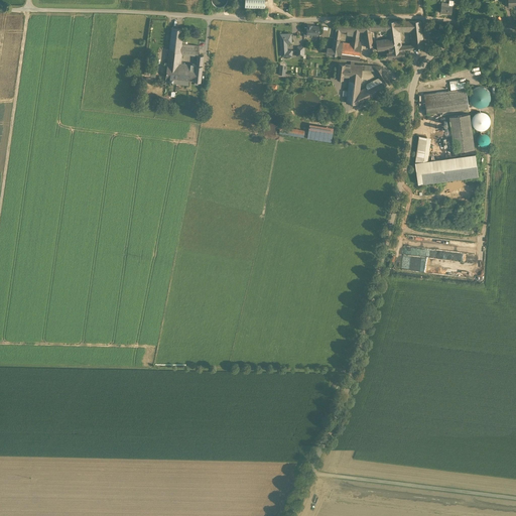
[(245,0),(245,8),(265,9),(265,0),(245,0)]
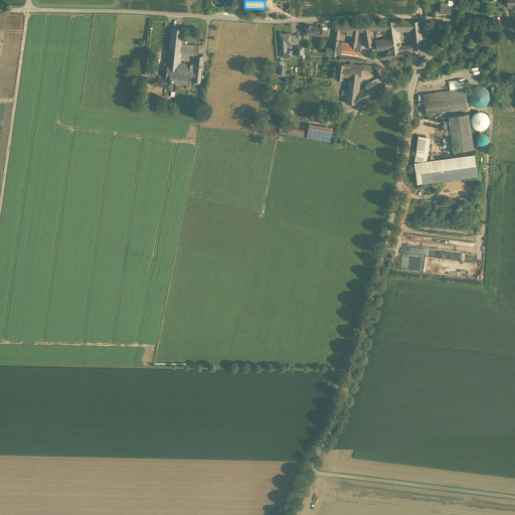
[(448,3),(441,2),(440,12),(451,14),(452,6),(448,5),(448,3)]
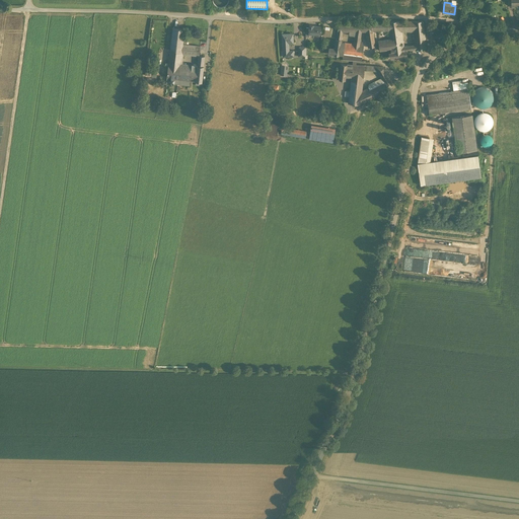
[(388,31),(386,21),(370,22),(371,31),(373,31),(388,31)]
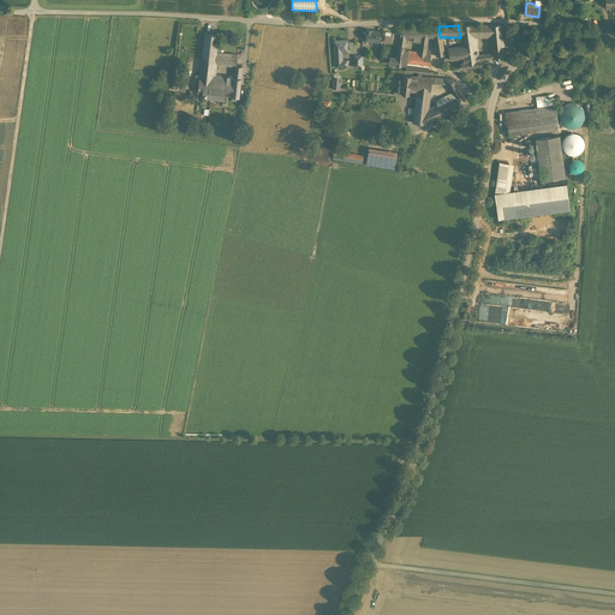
[(463,59),(478,57),(478,55),(476,37),(475,25),(458,25),(460,37),(461,47),(463,59)]
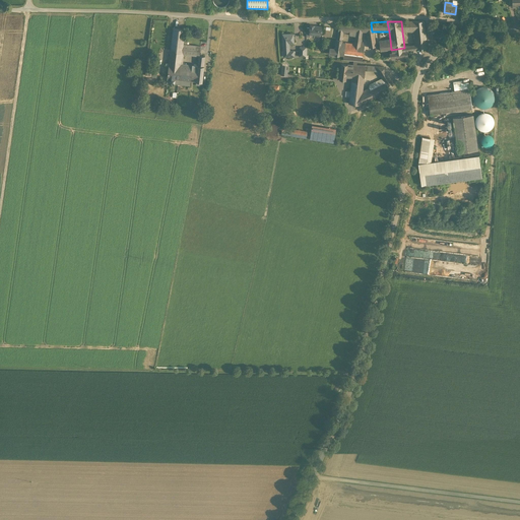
[(412,21),(401,21),(402,31),(413,31),(412,21)]
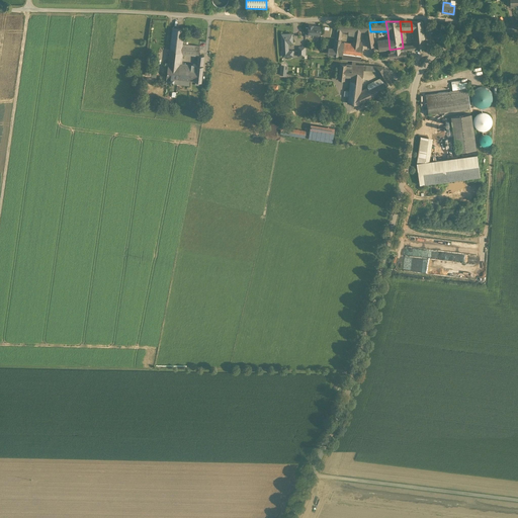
[(423,21),(411,21),(412,31),(414,45),(415,50),(426,48),(423,22),(423,21)]
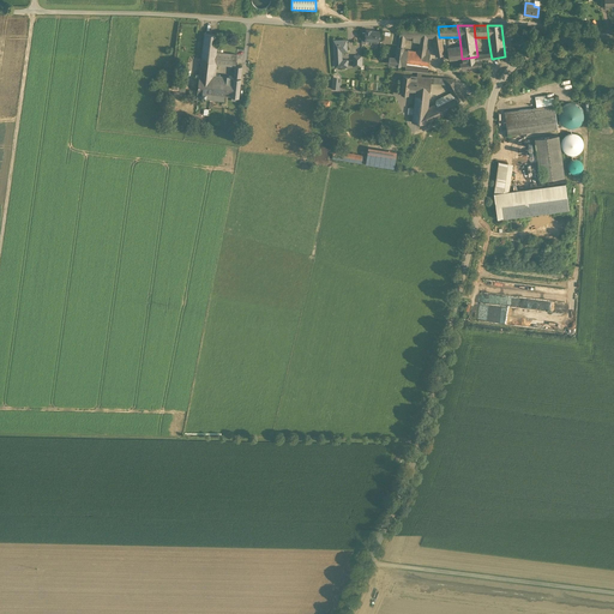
[(439,37),(438,26),(401,26),(399,38),(405,37),(413,37),(420,37),(427,37),(433,37),(439,37)]
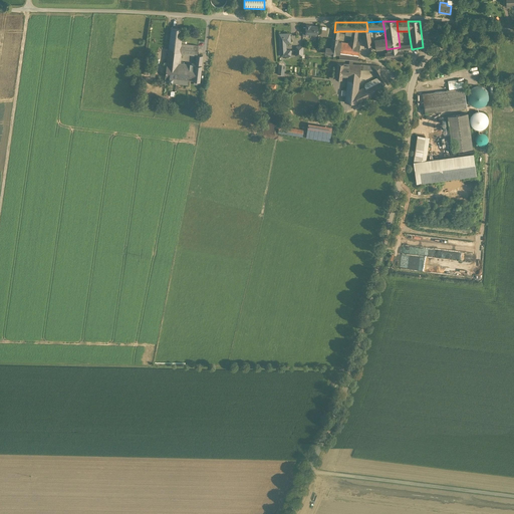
[(310,25),(306,25),(306,27),(306,34),(310,34),(311,35),(314,35),(315,34),(317,34),(318,26),(310,26),(310,25)]
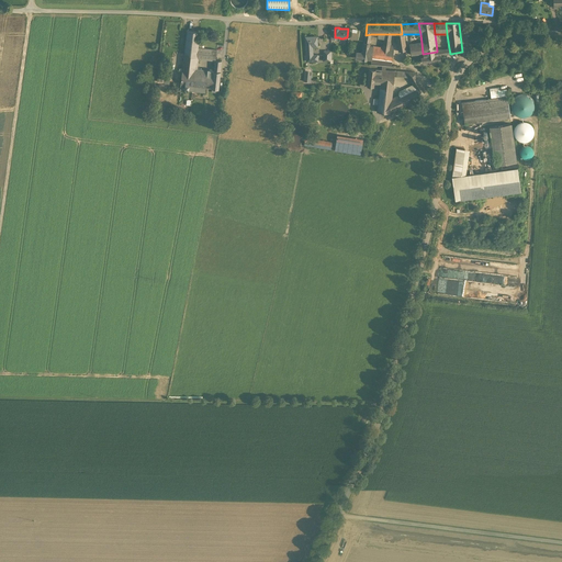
[(200,32),(187,31),(183,62),(197,64),(198,47),(200,32)]
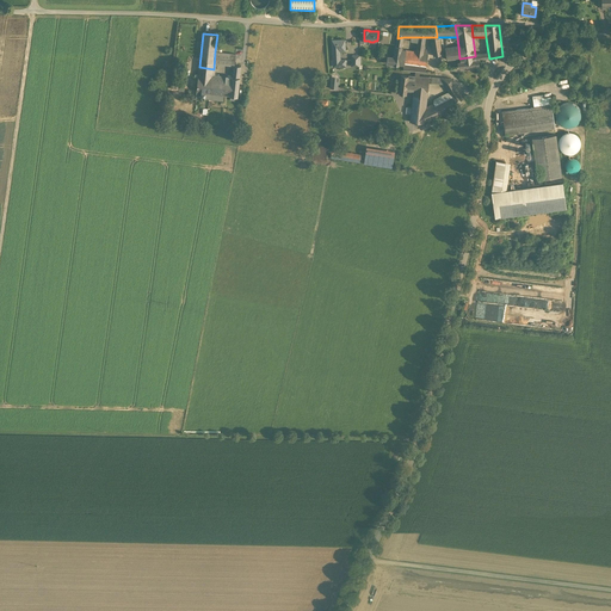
[(442,55),(439,37),(437,37),(431,37),(433,56),(442,55)]
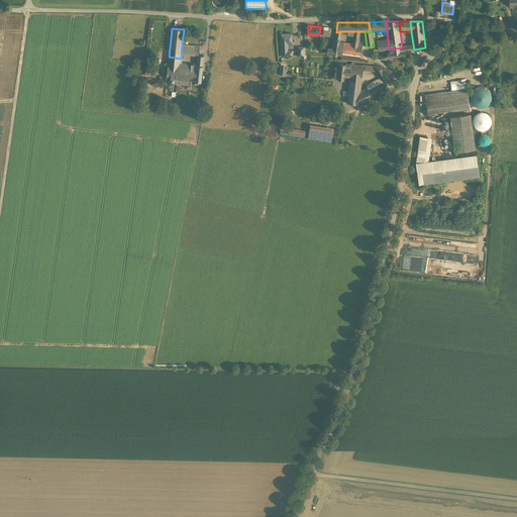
[(291,33),(281,34),(282,50),(284,50),(288,50),(288,43),(292,43),(292,38),(291,38),(291,37),(292,37),(291,33)]
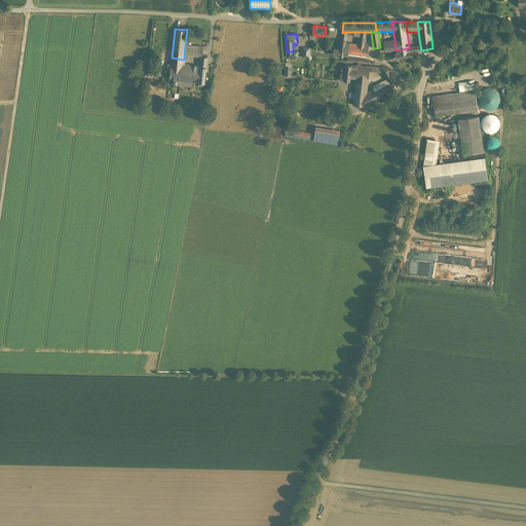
[(345,41),(340,40),(339,50),(334,49),(333,54),(343,57),(343,55),(347,57),(348,54),(349,43),(345,43),(345,41)]
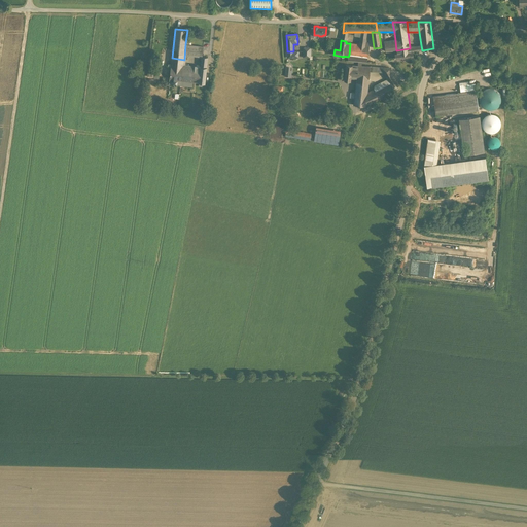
[(365,41),(359,40),(358,45),(350,43),(349,55),(348,57),(348,61),(358,62),(361,62),(366,63),(370,46),(364,45),(365,41)]
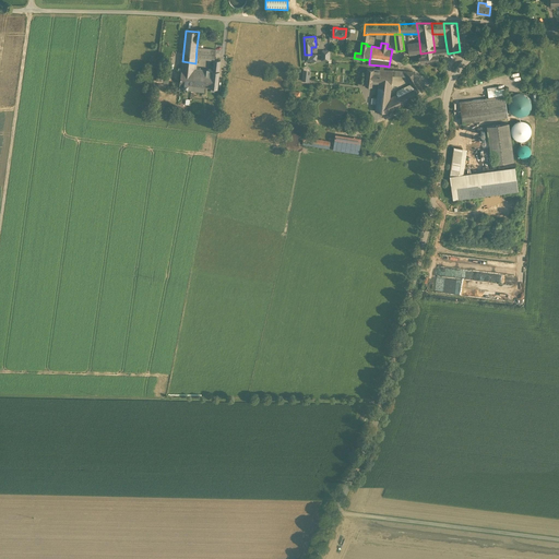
[(408,55),(420,54),(419,43),(407,45),(408,55)]
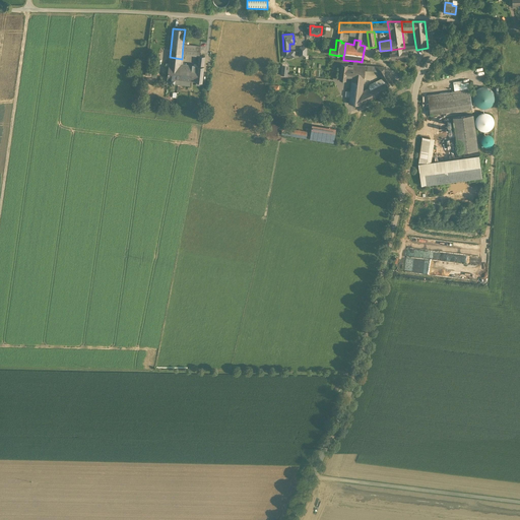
[(201,46),(183,44),(182,59),(185,59),(185,55),(199,56),(200,56),(201,46)]
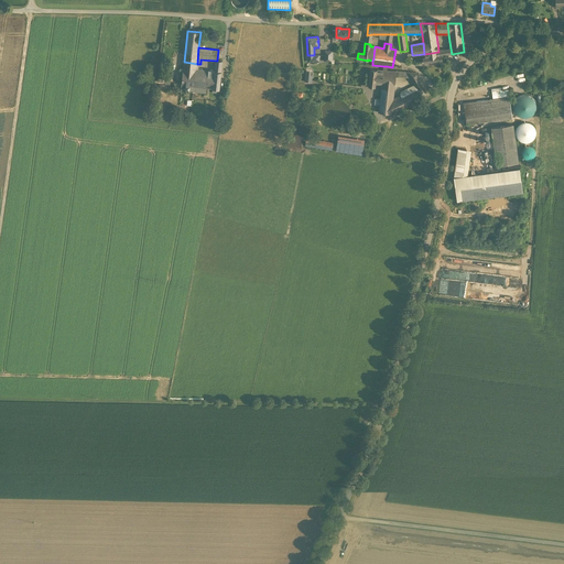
[(438,52),(424,54),(425,57),(422,57),(423,64),(442,61),(441,56),(440,56),(438,52)]
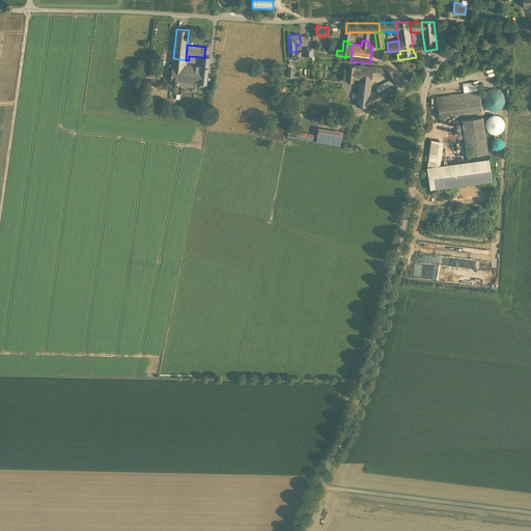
[(361,62),(361,66),(359,80),(357,106),(368,107),(370,94),(372,73),(373,66),(364,66),(364,62),(361,62)]
